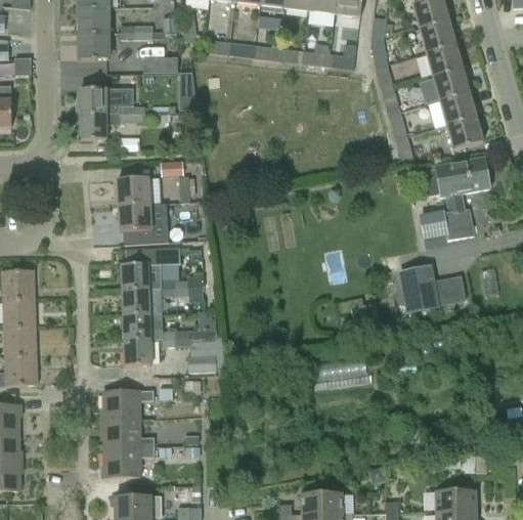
[(79,0),(80,8),(109,8),(107,0),(79,0)]
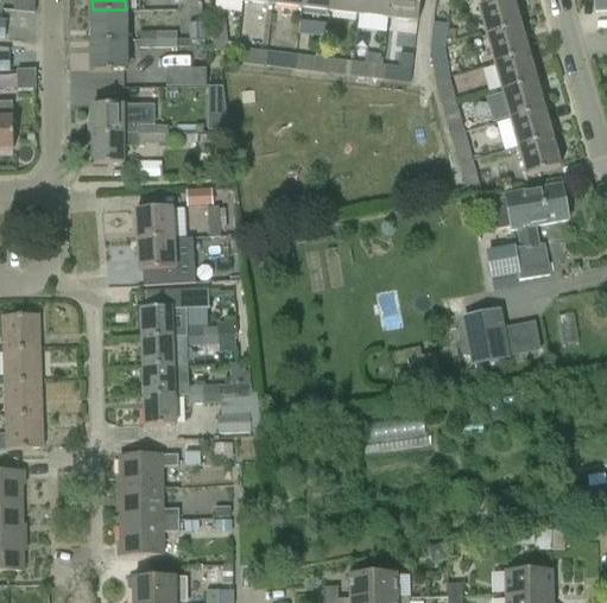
[(360,12),(361,0),(333,0),(332,8),(360,12)]
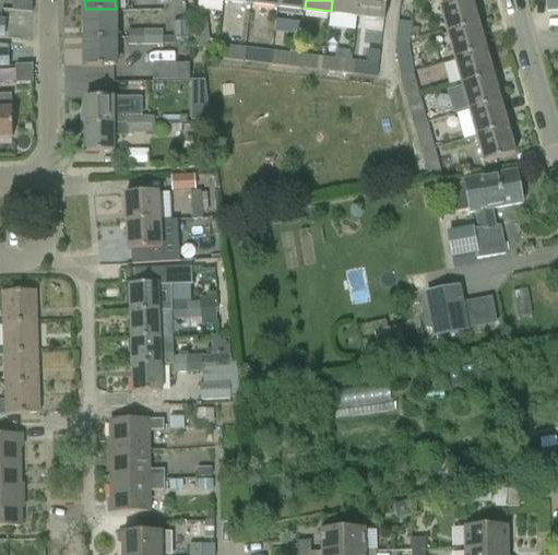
[(332,0),(331,11),(358,14),(360,0),(332,0)]
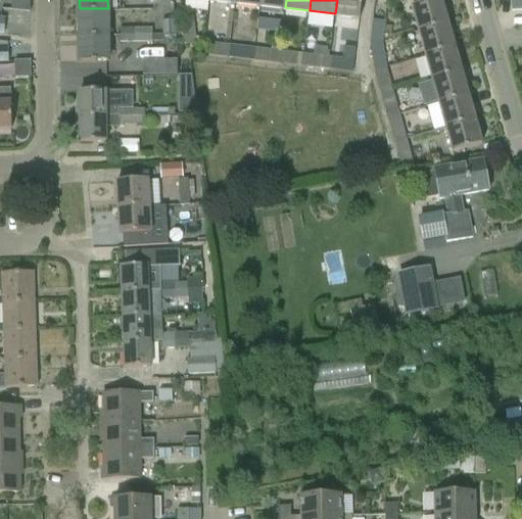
[(360,16),(362,0),(337,0),(335,13),(360,16)]
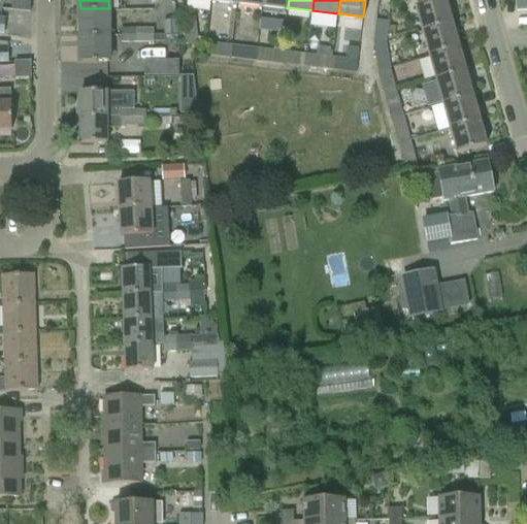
[(430,0),(416,4),(422,25),(452,15),(447,0),(430,0)]
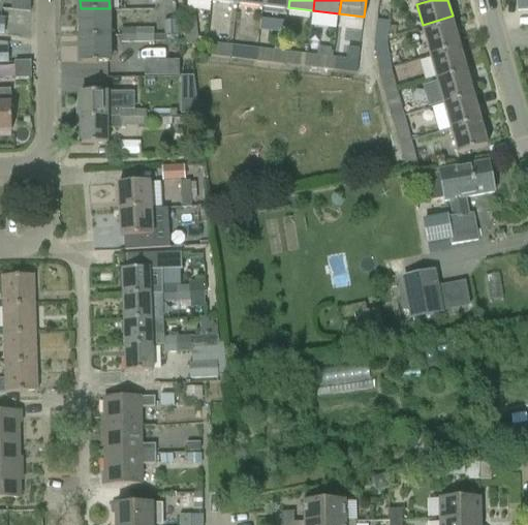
[(182,7),(184,32),(186,42),(186,41),(198,40),(194,6),(182,7)]
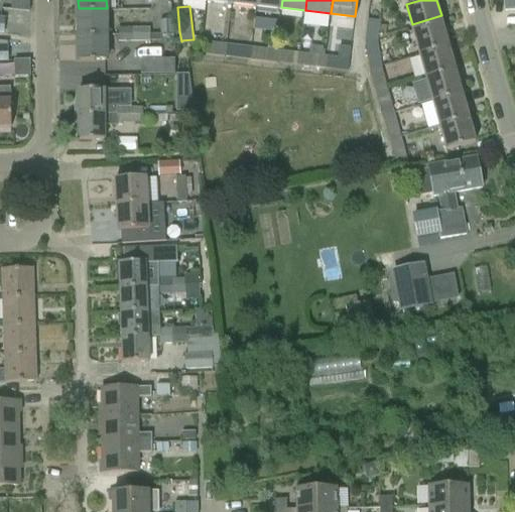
[(79,8),(79,33),(107,33),(107,8),(79,8)]
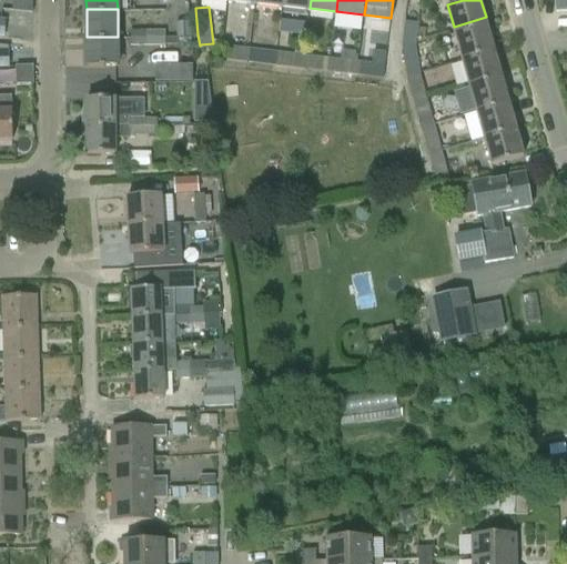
[(405,17),(403,37),(416,38),(419,20),(419,19),(405,17)]
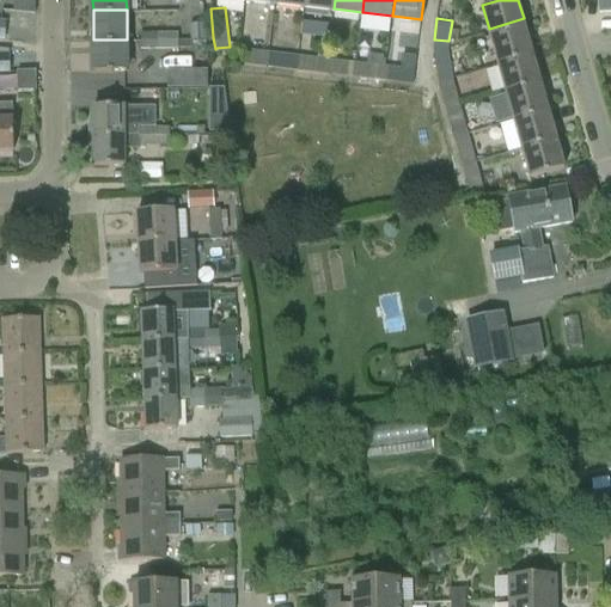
[(532,51),(524,18),(489,29),(498,61),(532,51)]
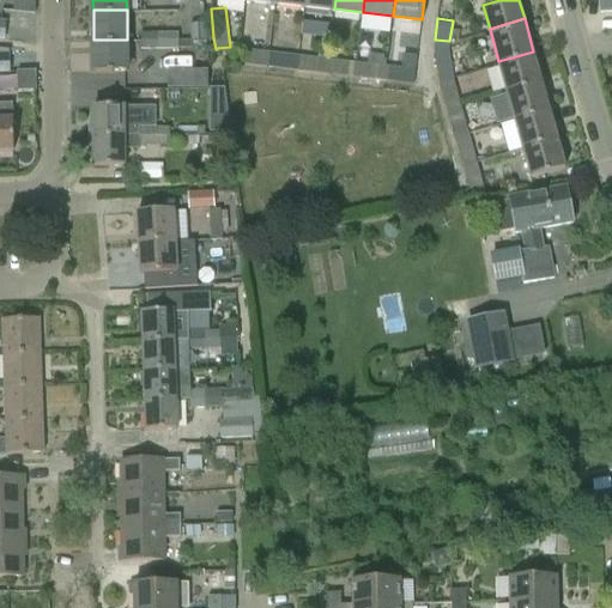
[(192,22),(192,38),(208,37),(207,20),(192,22)]
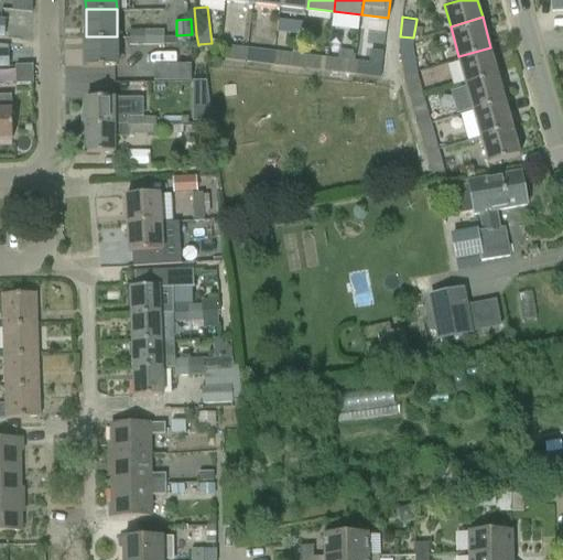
[(148,41),(148,27),(131,27),(131,41),(148,41)]
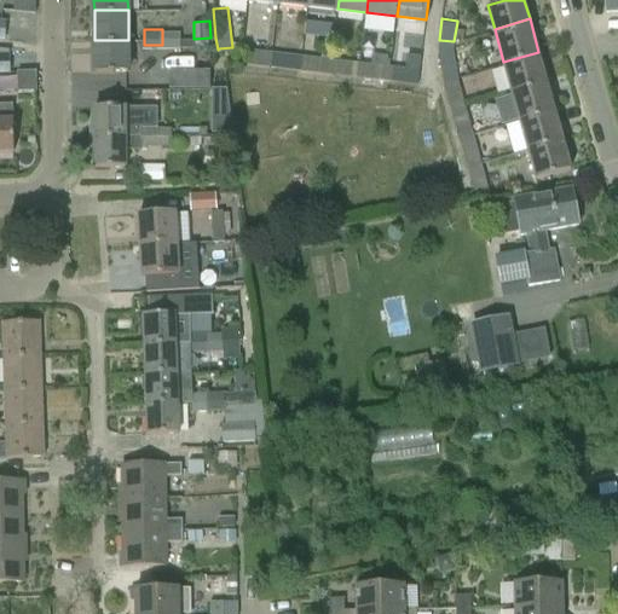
[(182,29),(162,29),(162,45),(182,45),(182,29)]
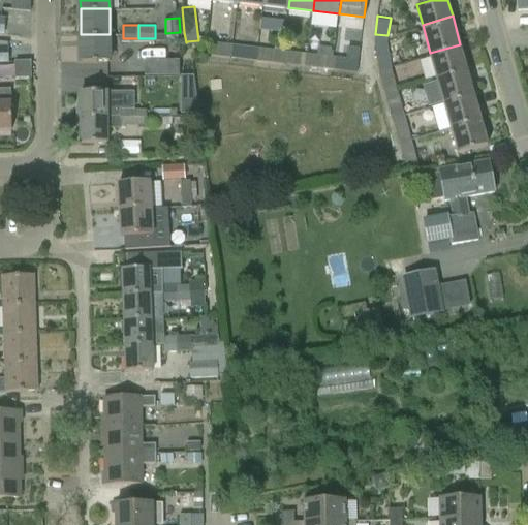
[(81,34),(81,60),(110,59),(110,34),(81,34)]
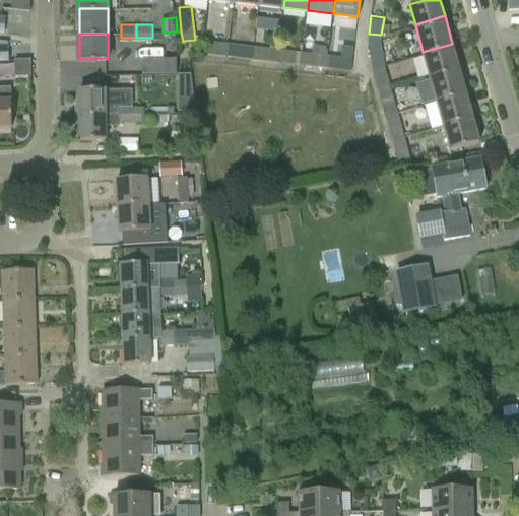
[(370,58),(372,65),(385,63),(380,40),(381,35),(369,34),(368,38),(368,46),(370,58)]
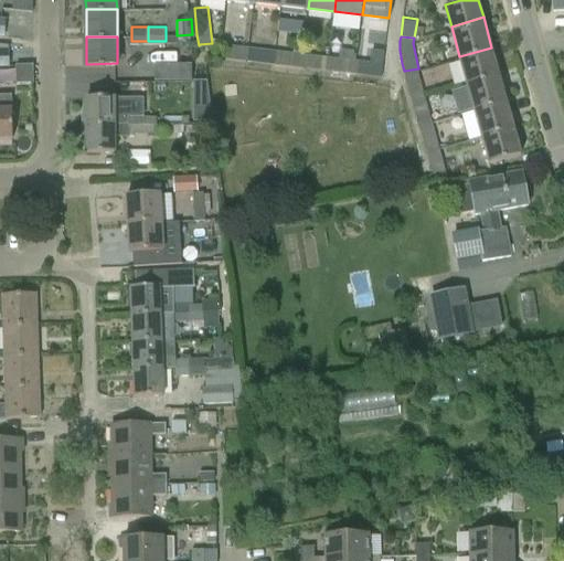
[(249,45),(225,43),(224,56),(247,60),(249,45)]
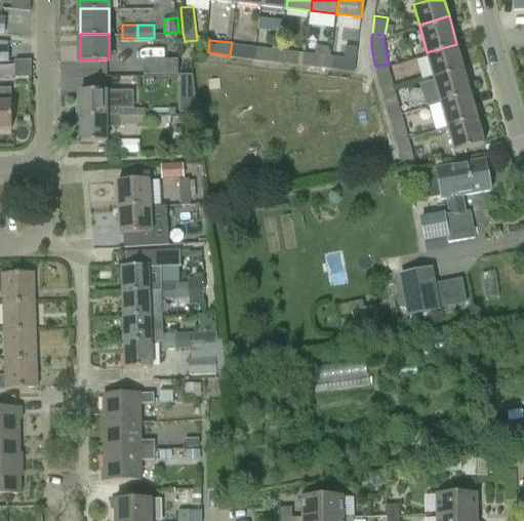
[(254,58),(256,45),(232,42),(230,55),(254,58)]
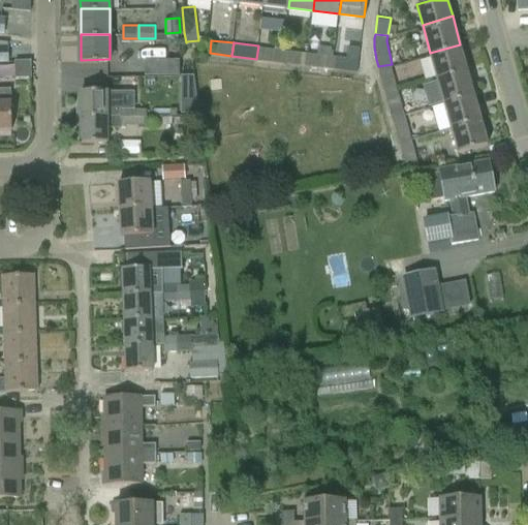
[(8,43),(0,43),(0,59),(8,60),(8,43)]
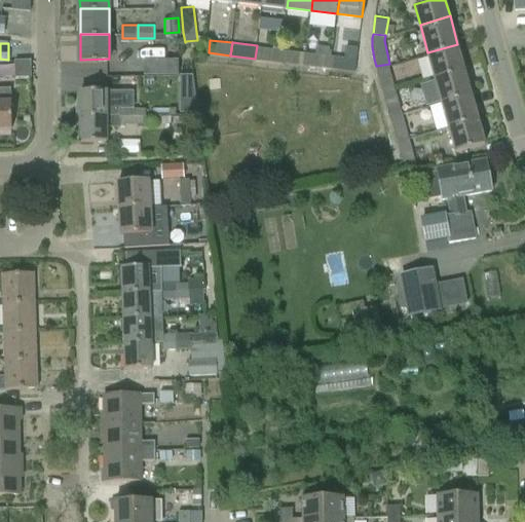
[(427,52),(435,77),(464,69),(457,44),(427,52)]
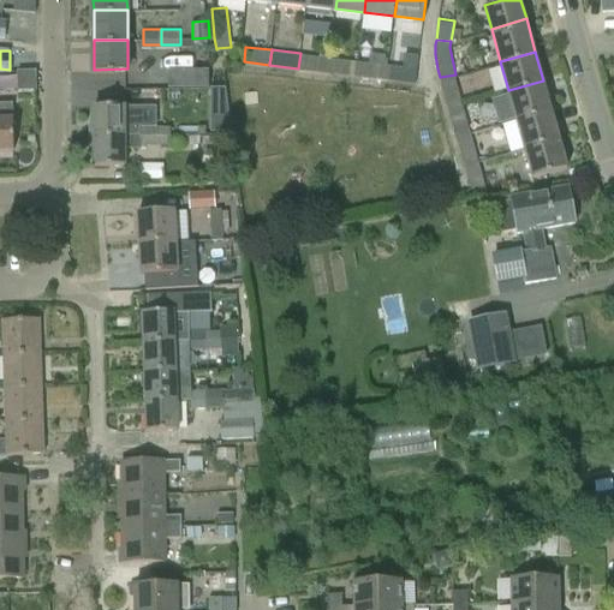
[(298,69),(327,72),(329,57),(300,53),(298,69)]
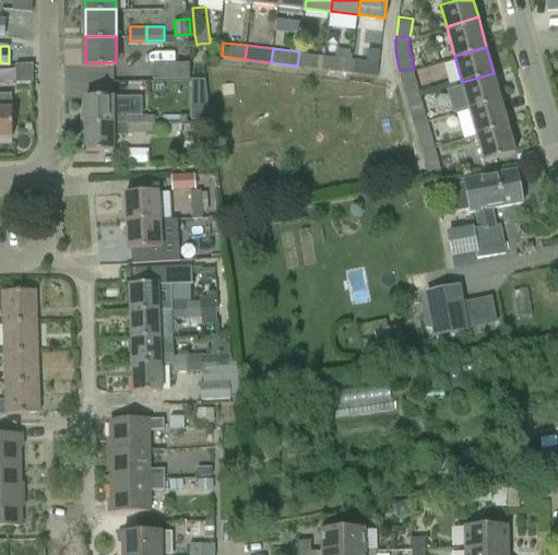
[(325,55),(299,51),(297,66),(324,69),(325,55)]
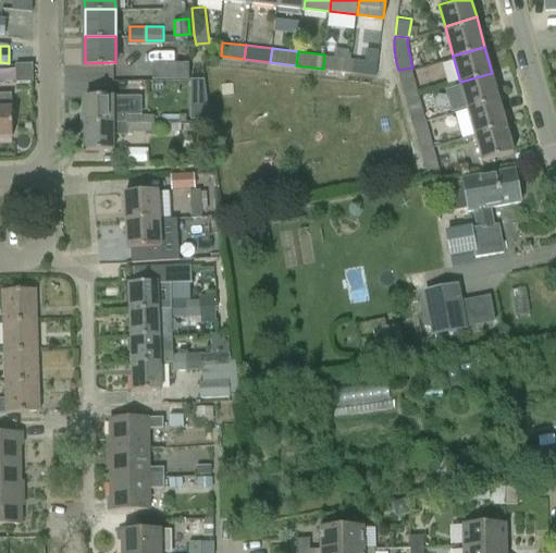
[(323,69),(349,71),(351,58),(324,54),(323,69)]
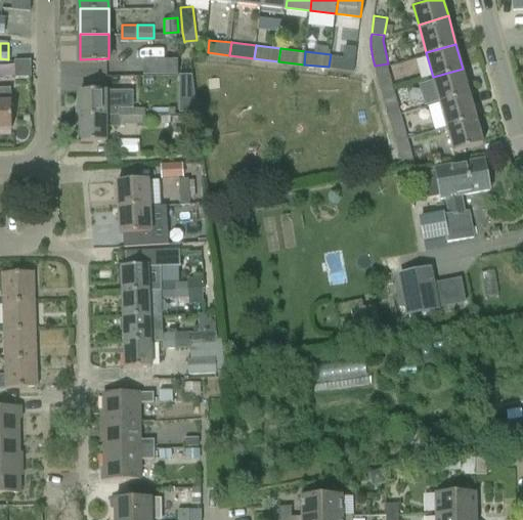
[(355,56),(331,54),(329,67),(353,70),(355,56)]
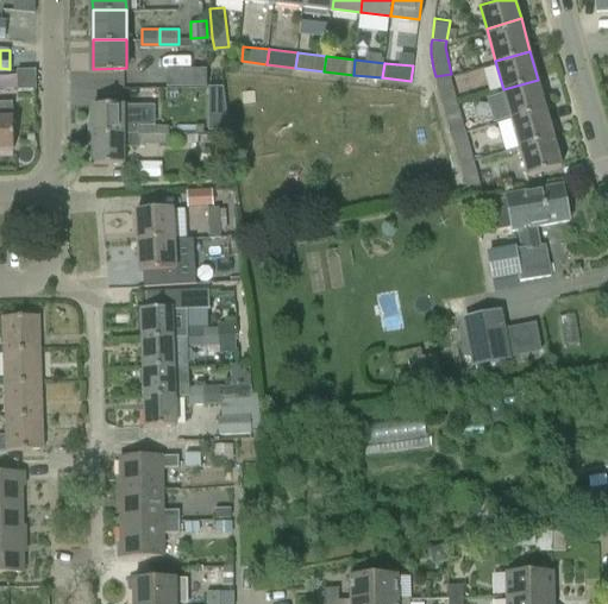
[(168,68),(168,85),(207,85),(207,67),(168,68)]
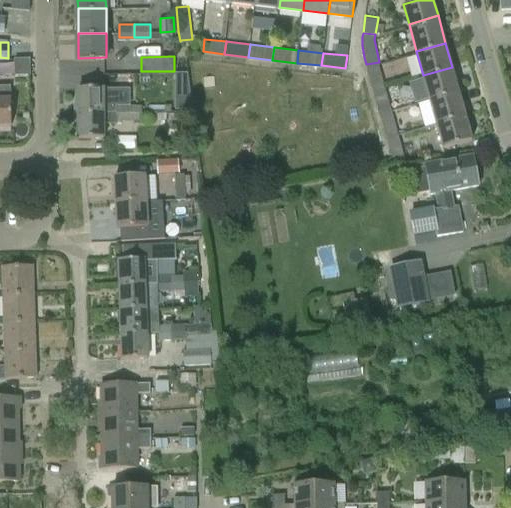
[(367,72),(372,90),(384,86),(380,72),(379,62),(366,64),(367,72)]
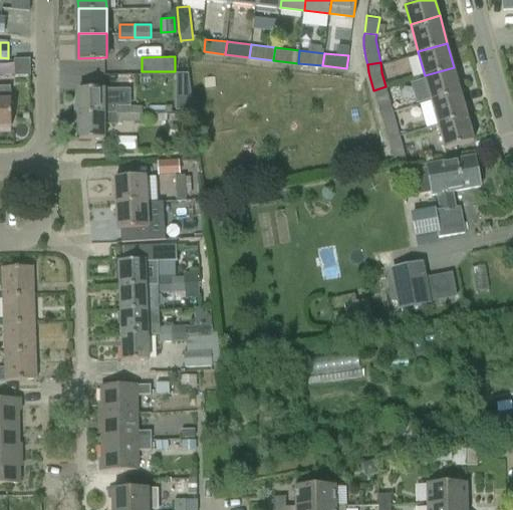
[(461,91),(454,67),(425,75),(432,99),(461,91)]
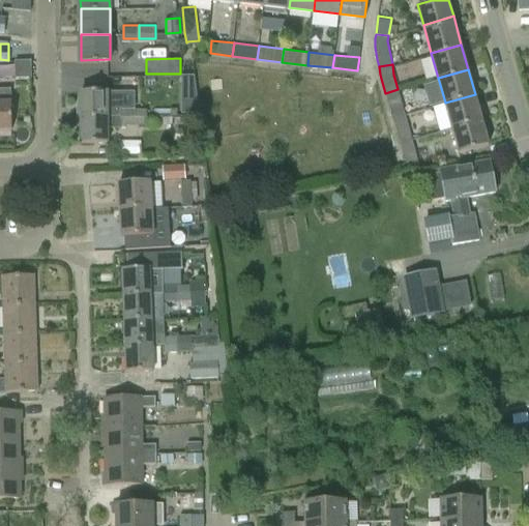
[(183,106),(195,105),(194,72),(182,72),(183,106)]
